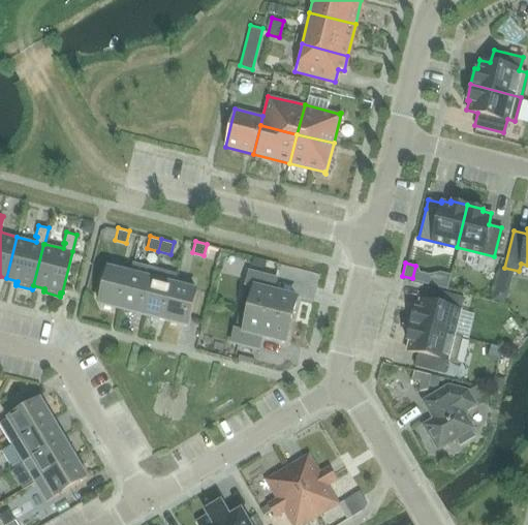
[(130,272),(121,307),(143,313),(152,277),(154,270),(132,265),(130,272)]
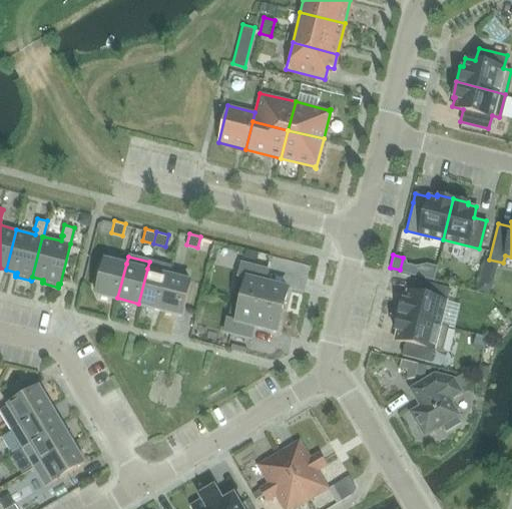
[(96,293),(117,298),(126,264),(104,259),(96,293)]
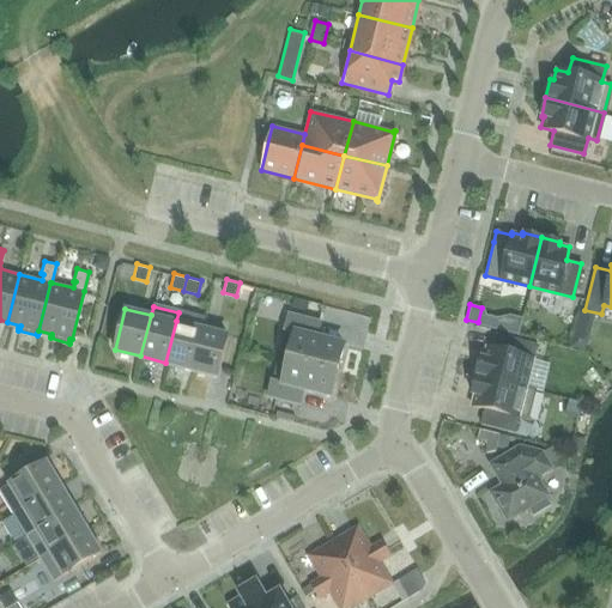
[(285,328),(278,353),(335,368),(343,342),(315,335),(320,320),(289,312),(285,328)]
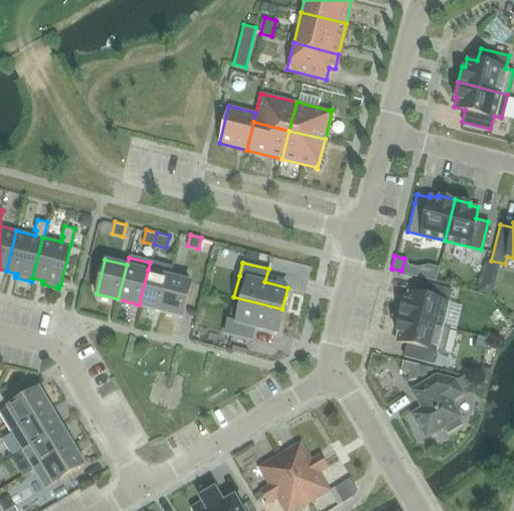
[(169,276),(148,270),(139,305),(160,310),(169,276)]
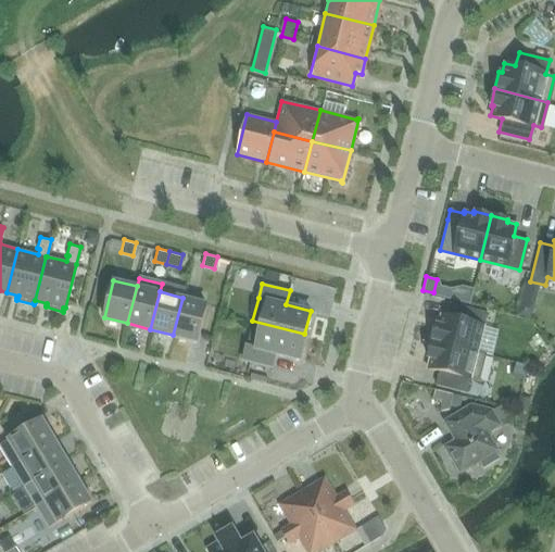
[(205,303),(183,298),(173,335),(197,340),(205,303)]
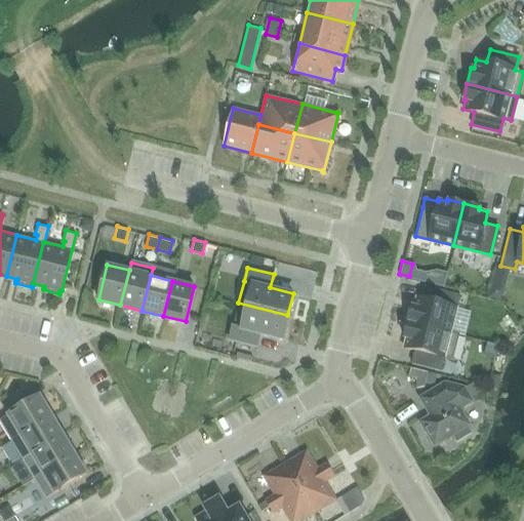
[(491,283),(488,295),(500,298),(502,291),(496,285),(491,283)]
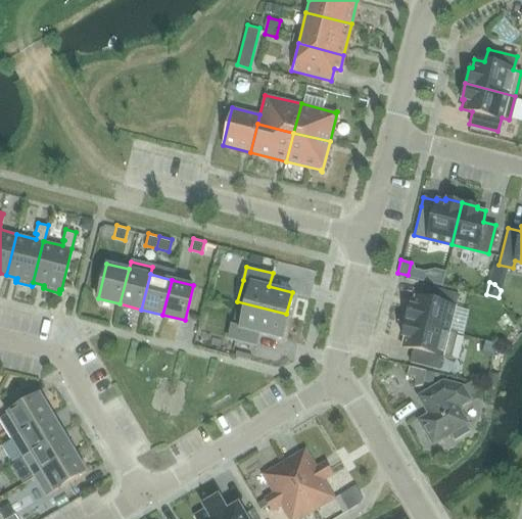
[(410,304),(406,320),(456,332),(456,331),(447,330),(457,293),(428,286),(425,298),(414,296),(412,304),(410,304)]
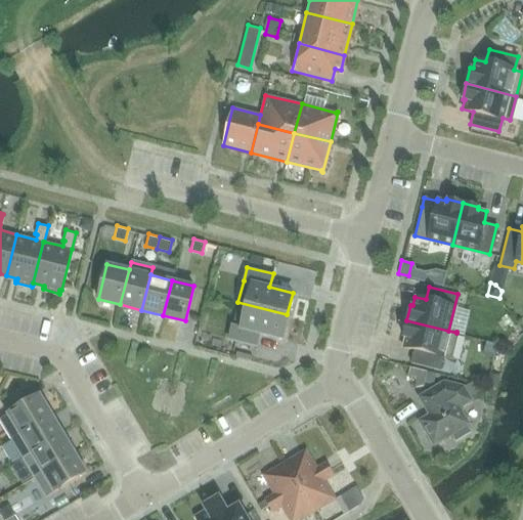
[(237,302),(228,338),(255,344),(259,332),(281,337),(287,314),(237,302)]
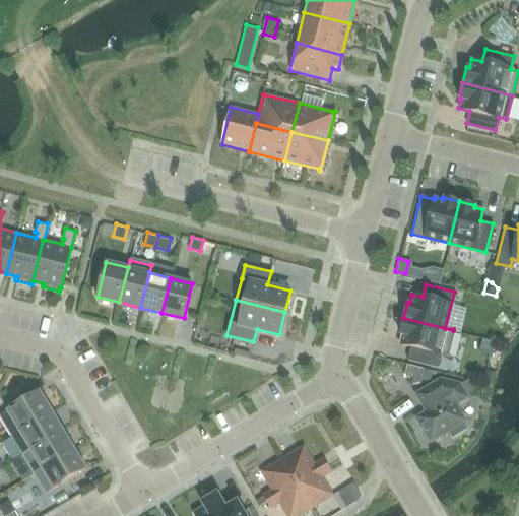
[(453,330),(403,318),(399,334),(401,334),(399,343),(410,346),(407,359),(436,366),(439,353),(447,356),(453,330)]
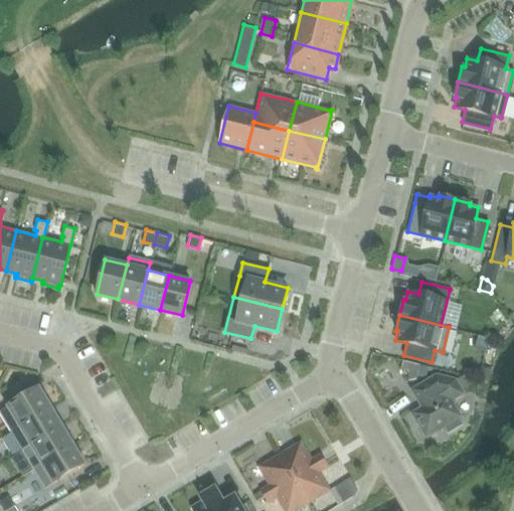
[(460,415),(450,399),(462,392),(454,379),(436,374),(410,389),(421,406),(410,412),(424,437),(444,426),(447,432),(461,422),(457,416),(460,415)]
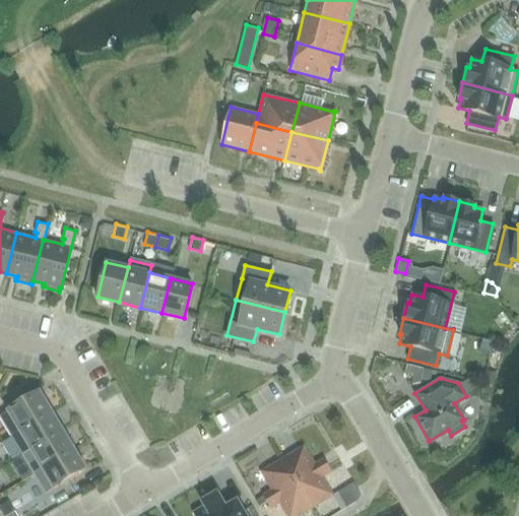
[(0,414),(11,434),(51,410),(39,391),(0,414)]
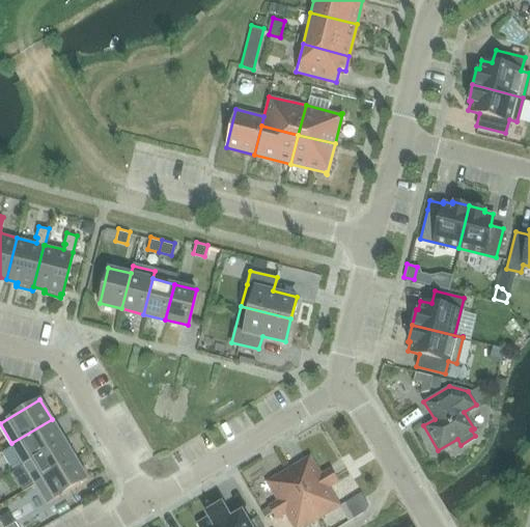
[(52,419),(11,443),(23,462),(31,458),(63,438),(52,419)]
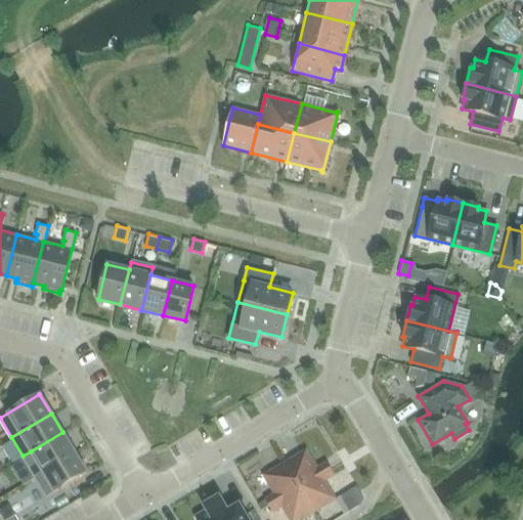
[(74,451),(62,432),(31,451),(42,470),(74,451)]
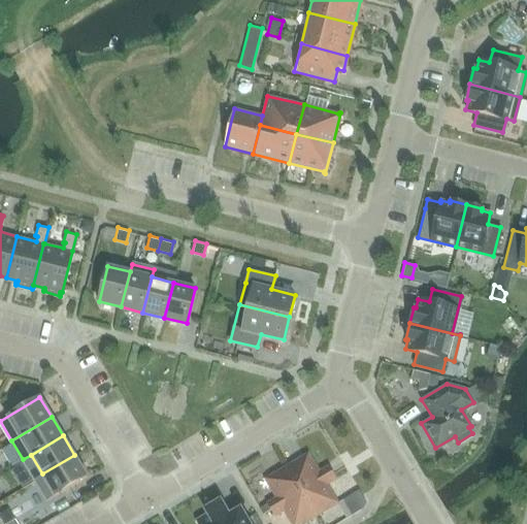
[(11,465),(22,458),(11,440),(1,448),(11,465)]
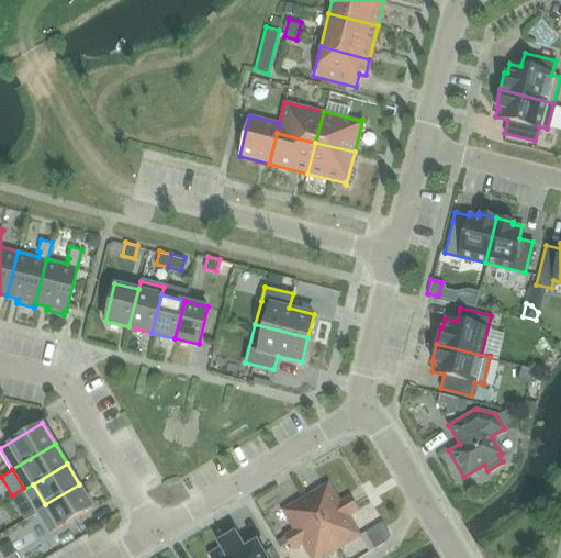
[(327,481),(304,494),(321,521),(352,502),(348,495),(339,501),(327,481)]
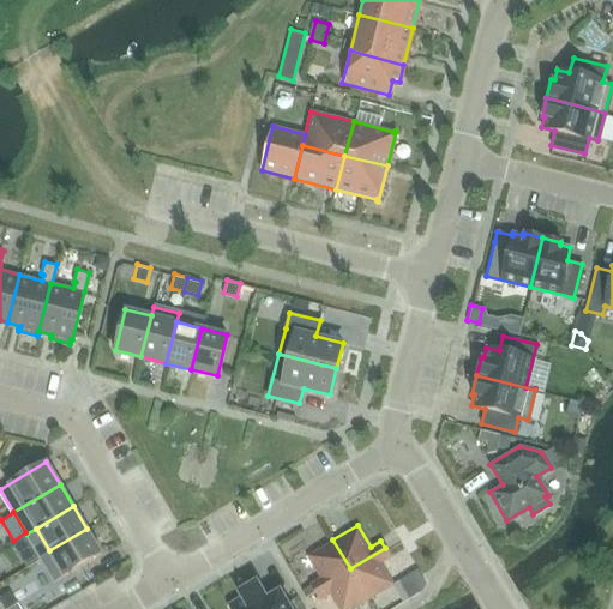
[(49,550),(40,556),(54,579),(100,552),(86,529),(49,550)]
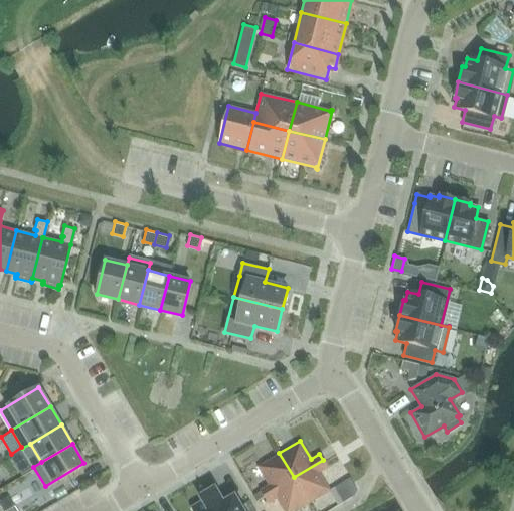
[(294,477),(279,453),(259,465),(270,483),(261,488),(264,494),(294,477)]
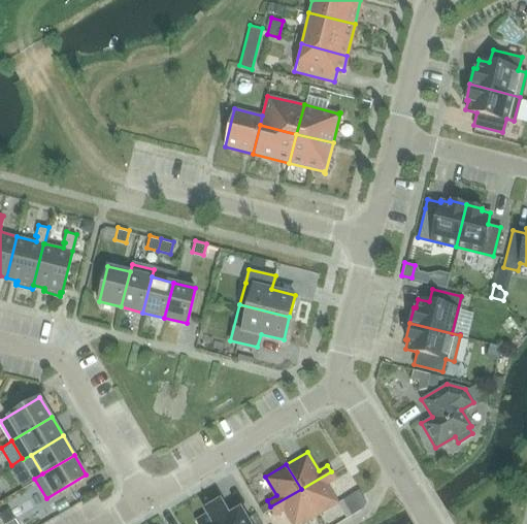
[(334,477),(331,471),(301,489),(316,514),(336,500),(326,482),(334,477)]
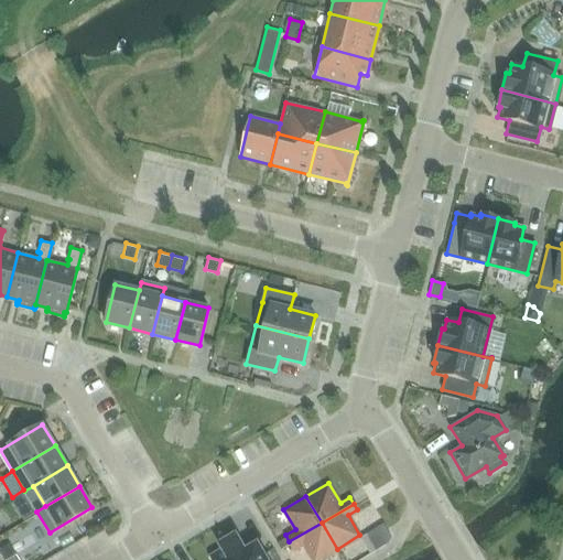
[(374,538),(392,527),(386,516),(367,527),(374,538)]
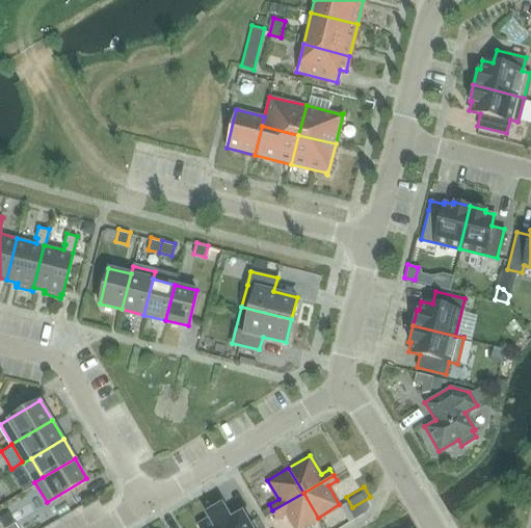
[(299,527),(318,518),(303,493),(272,510),(276,517),(285,511),(295,527),(299,527)]
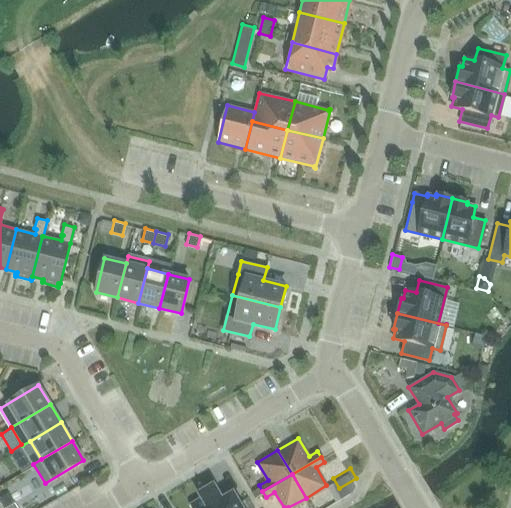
[(203,496),(191,503),(193,507),(240,507),(232,494),(221,501),(212,486),(201,493),(203,496)]
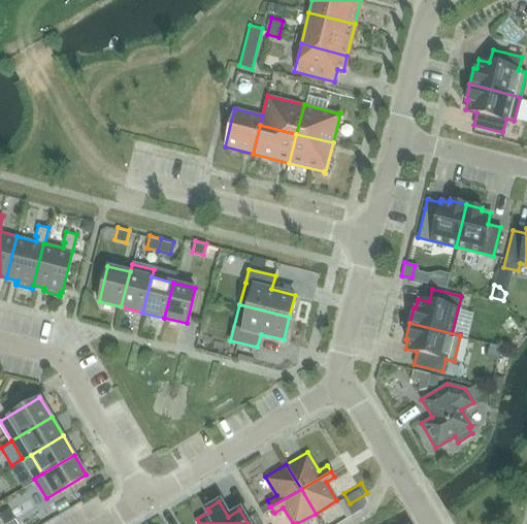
[(14,517),(8,506),(0,511),(0,517),(4,523),(14,517)]
